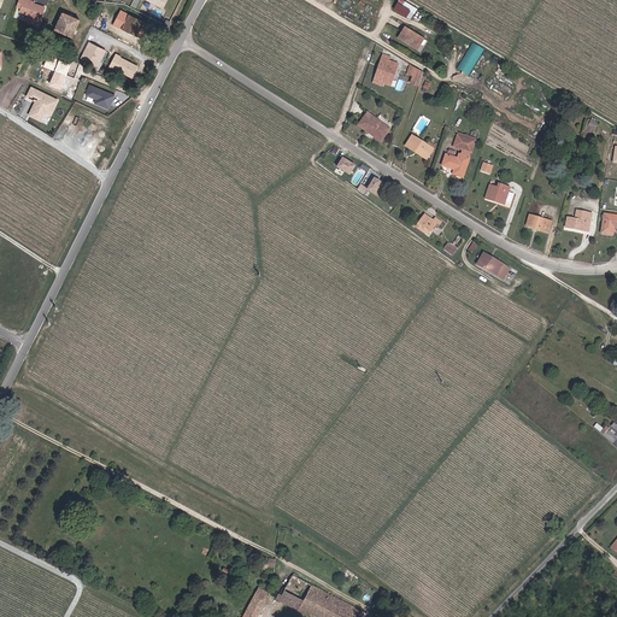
[(39,25),(46,7),(34,3),(25,0),(19,0),(17,6),(22,7),(21,11),(31,15),(28,22),(39,25)]
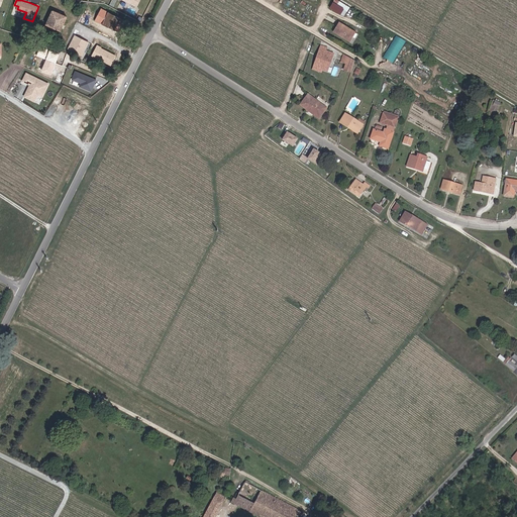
[(346,7),(334,0),(332,0),(329,7),(342,16),(345,11),(344,10),(346,7)]
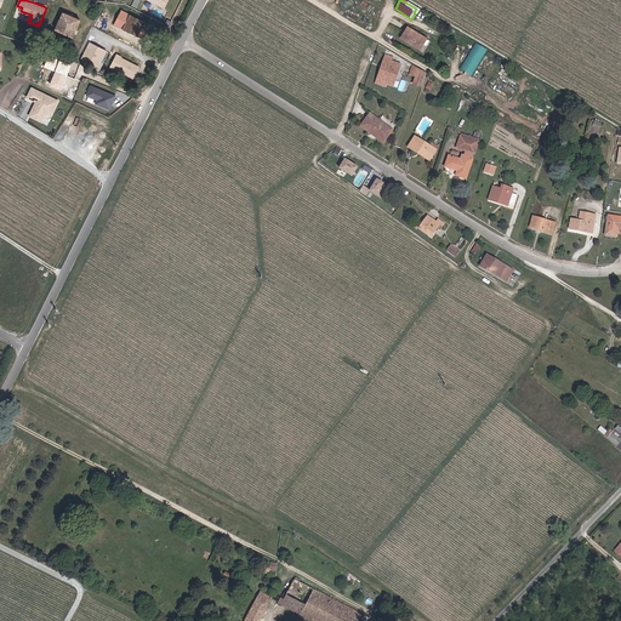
[(80,20),(64,12),(56,28),(73,36),(80,20)]
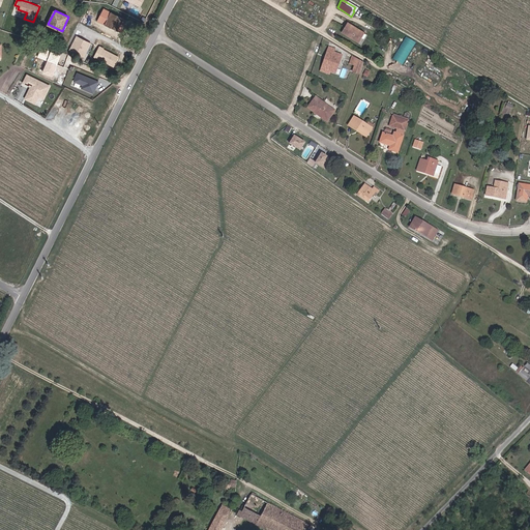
[(127,25),(99,11),(94,22),(122,35),(127,25)]
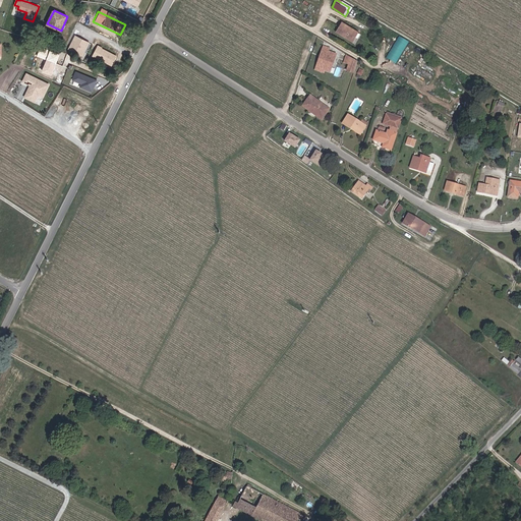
[(356,33),(341,23),(336,34),(351,42),(356,33)]
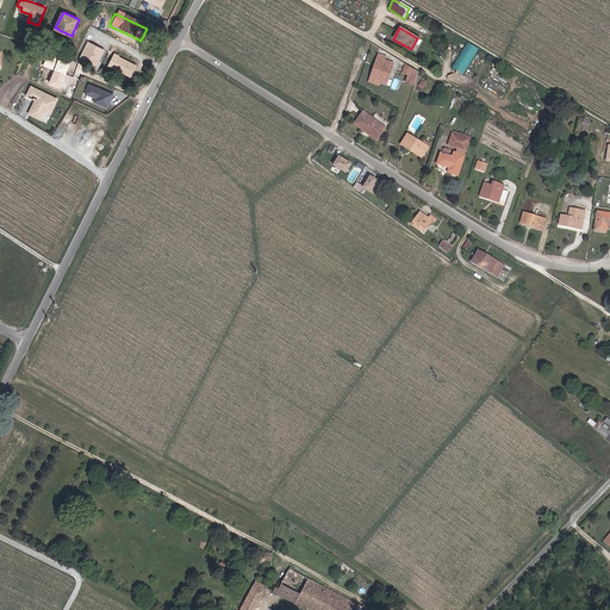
[(97,66),(105,50),(89,42),(81,57),(97,66)]
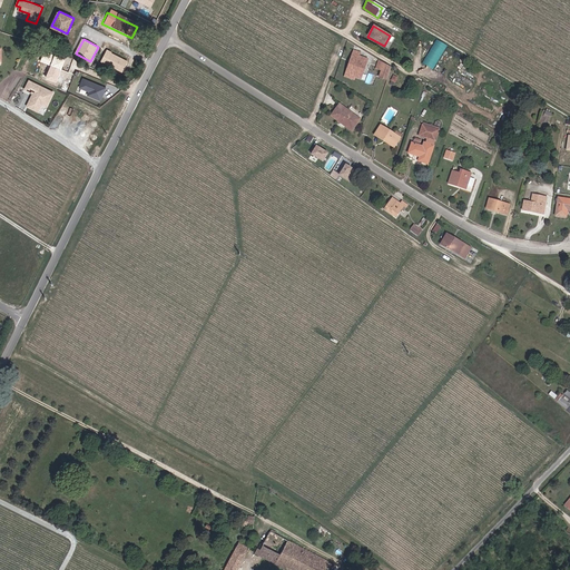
[(434,69),(448,45),(435,39),(423,64),(434,69)]
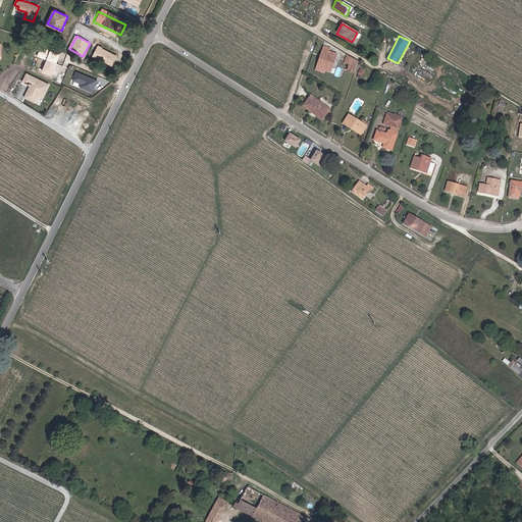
[(99,44),(93,55),(114,66),(120,56),(99,44)]
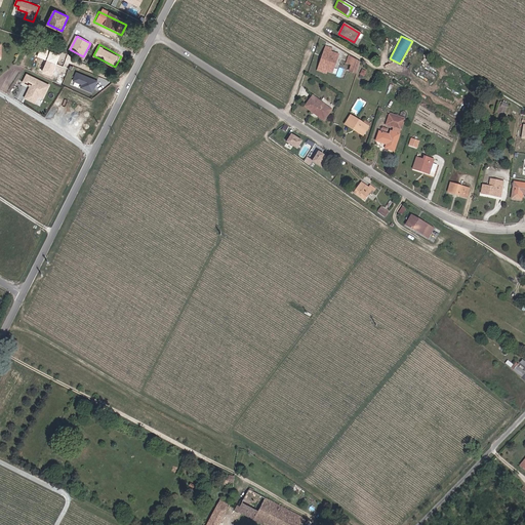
[(324,50),(318,68),(326,71),(331,73),(337,55),(330,52),(324,50)]
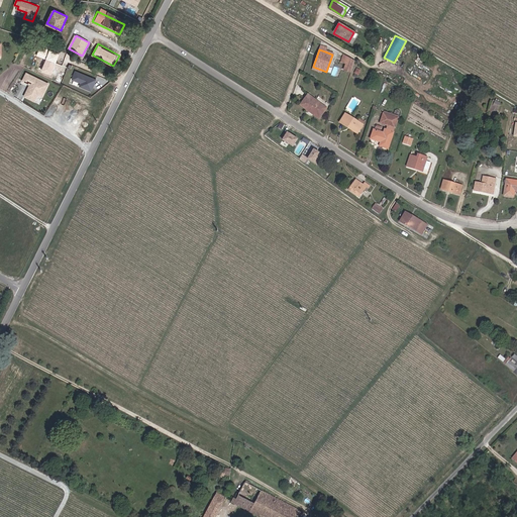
[(56,59),(38,53),(36,60),(44,63),(40,73),(47,76),(56,59)]
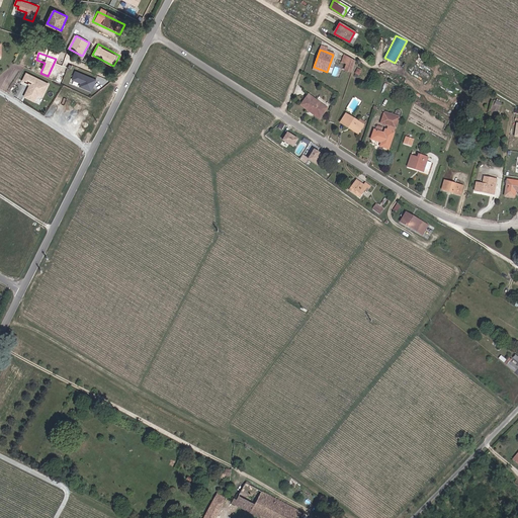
[(354,61),(347,58),(345,65),(343,71),(350,73),(354,61)]
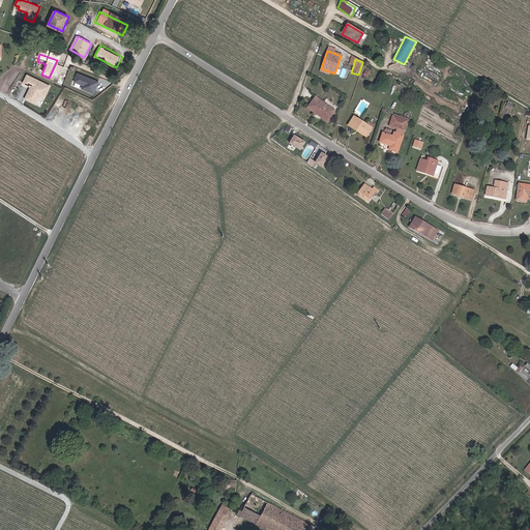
[(51,86),(26,72),(21,83),(29,87),(24,99),(39,107),(51,86)]
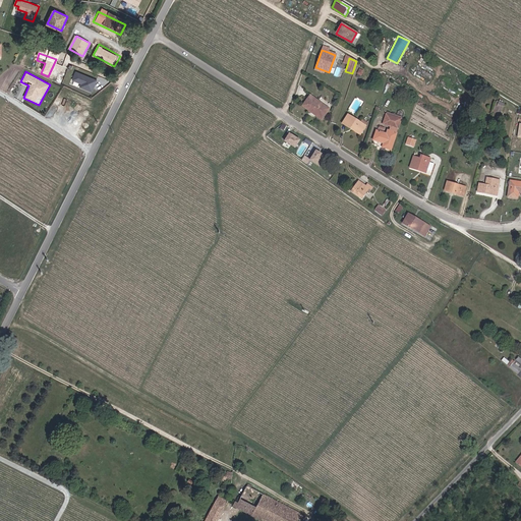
[(81,82),(80,87),(94,92),(99,79),(76,71),(73,79),(81,82)]
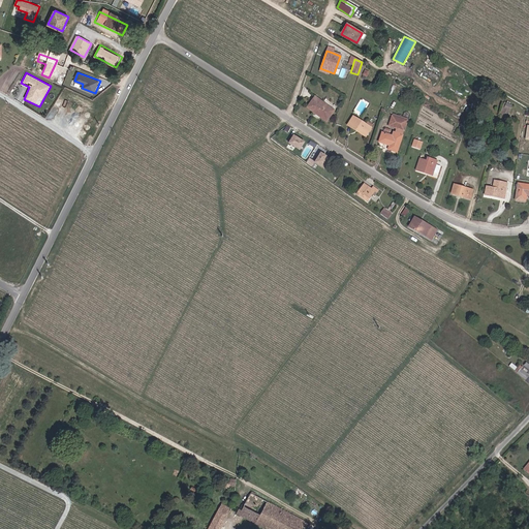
[(325,120),(333,111),(314,98),(307,107),(317,115),(318,114),(325,120)]
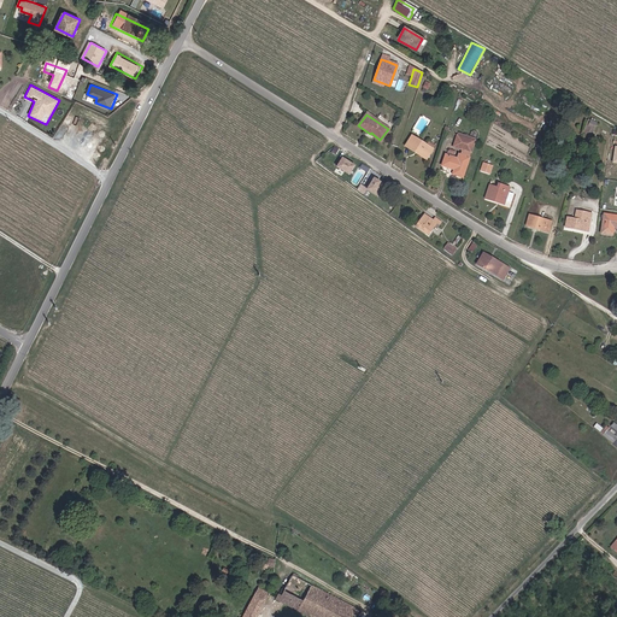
[(599,123),(593,121),(589,133),(595,135),(599,123)]
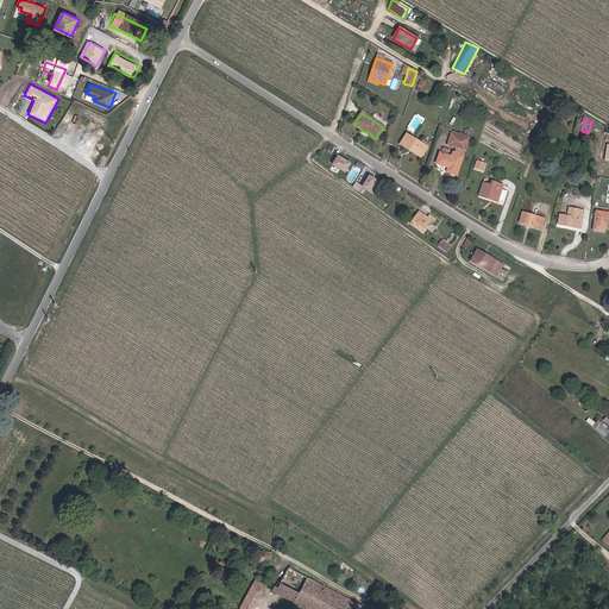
[(454,175),(468,138),(453,132),(449,144),(454,146),(453,152),(451,151),(450,155),(439,151),(435,159),(446,164),(444,170),(454,175)]
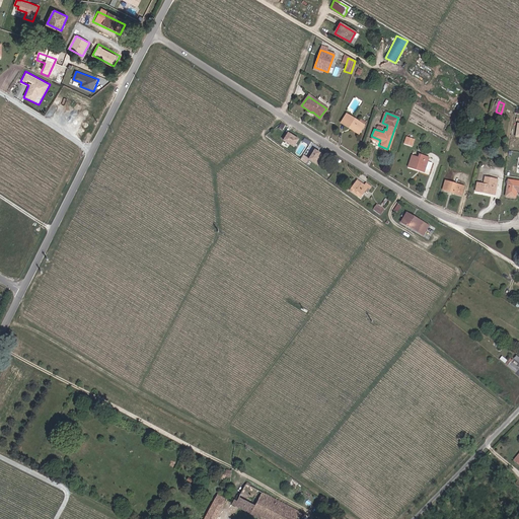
[(344,121),(360,131),(363,127),(359,124),(347,116),(344,121)]
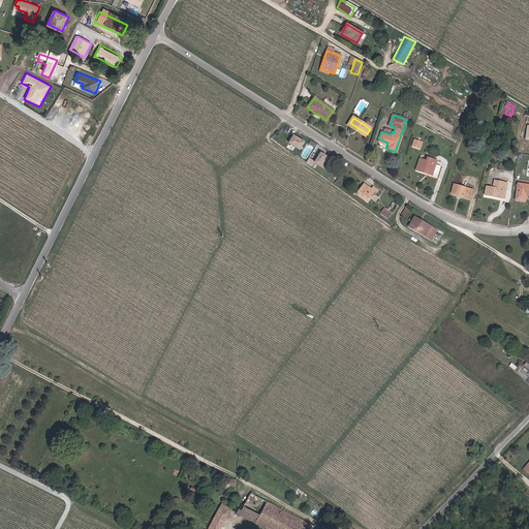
[(351,129),(356,132),(358,130),(362,133),(361,134),(365,137),(367,133),(350,123),(348,125),(353,128),(351,129)]
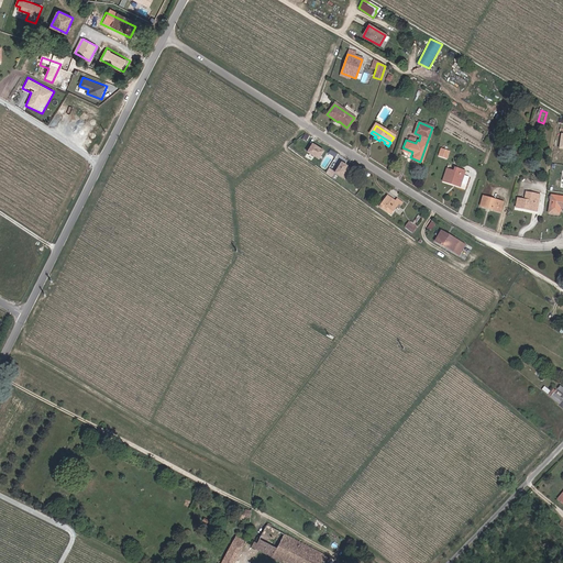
[(317,158),(322,151),(311,144),(306,152),(317,158)]
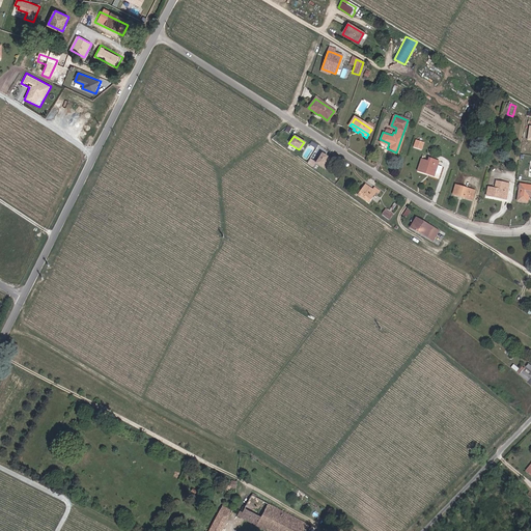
[(423,141),(416,139),(414,146),(421,148),(423,141)]
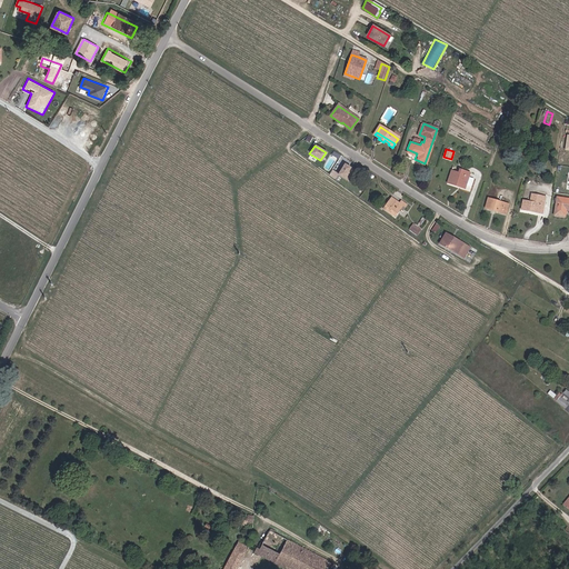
[(353,169),(343,162),(337,173),(348,180),(353,169)]
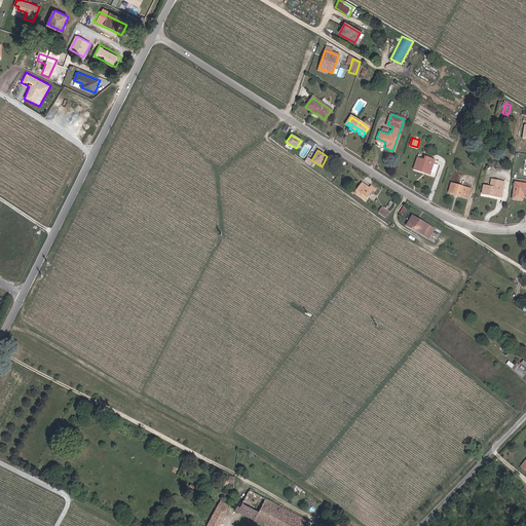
[(429,173),(430,171),(435,173),(437,165),(433,163),(435,159),(426,156),(425,160),(418,157),(413,170),(421,173),(422,170),(429,173)]
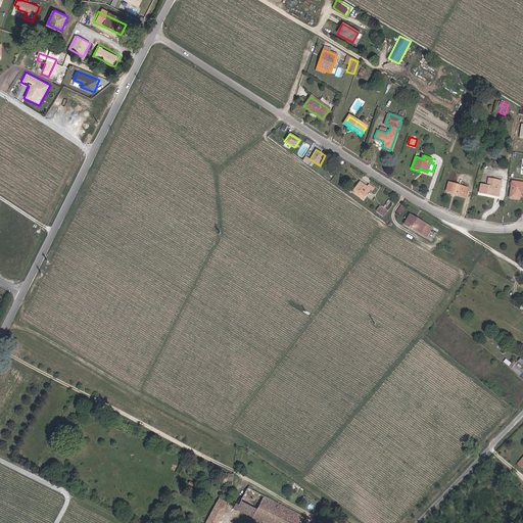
[(495,186),(495,180),(485,179),(484,185),(482,185),(481,194),(496,195),(497,187),(495,186)]
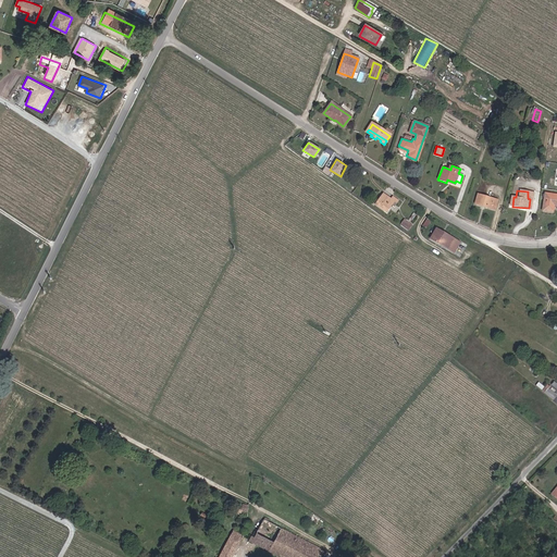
[(556,194),(544,193),(542,208),(552,209),(553,205),(556,205),(556,194)]
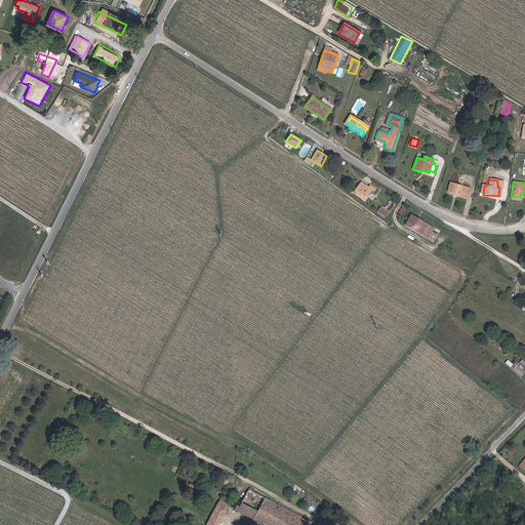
[(470,189),(450,183),(447,193),(467,198),(470,189)]
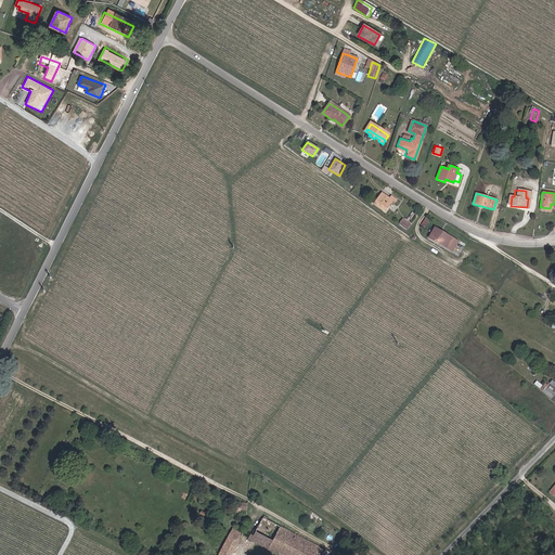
[(385,210),(389,204),(391,201),(395,202),(396,198),(390,195),(388,198),(381,194),(375,204),(385,210)]
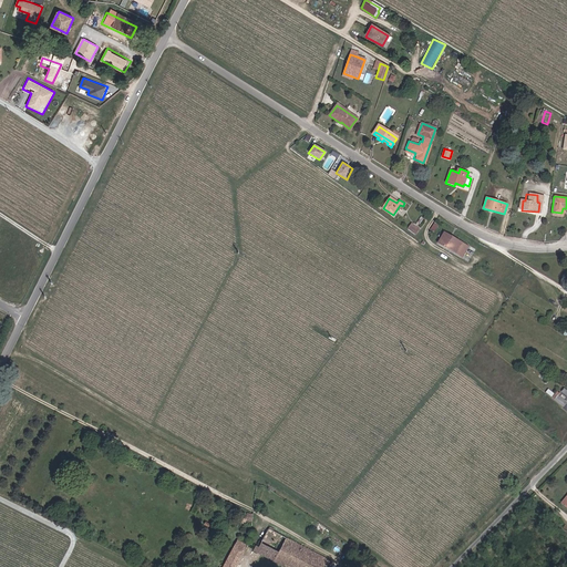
[(409,228),(414,232),(418,226),(412,223),(409,228)]
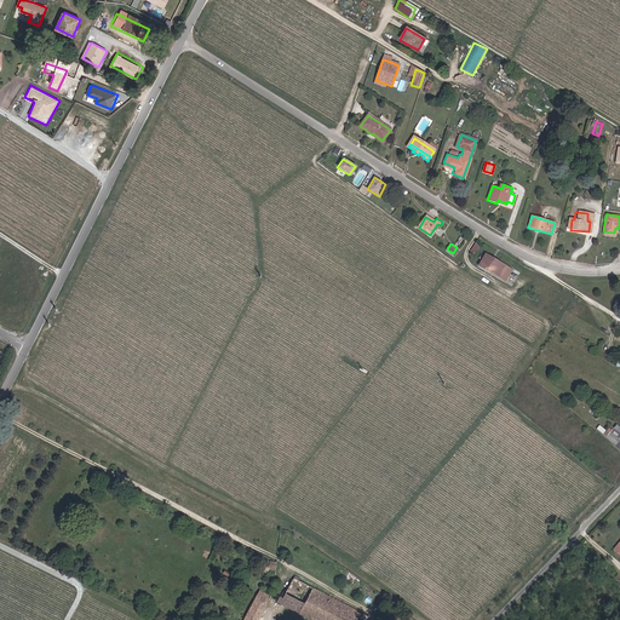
[(491,257),(484,254),(478,265),(505,281),(511,269),(493,259),(493,262),(489,259),(491,257)]
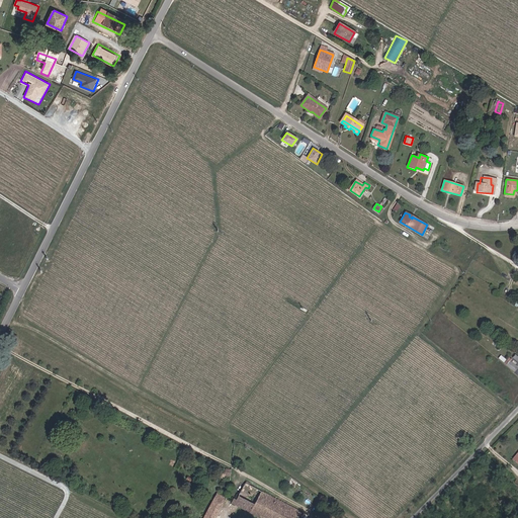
[(508,357),(504,363),(513,370),(516,366),(509,361),(510,358),(508,357)]
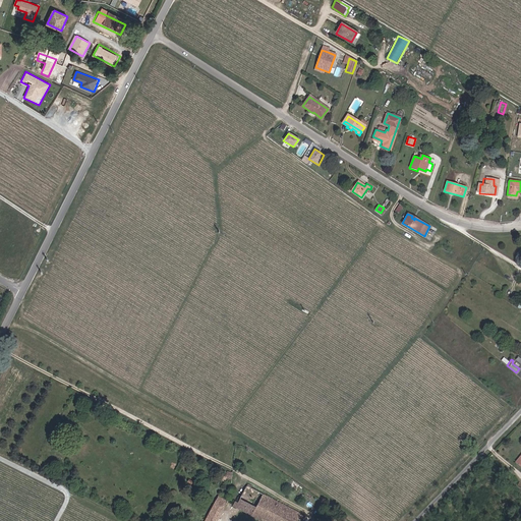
[(219,485),(228,486),(228,477),(223,476),(222,477),(220,477),(219,479),(219,485)]
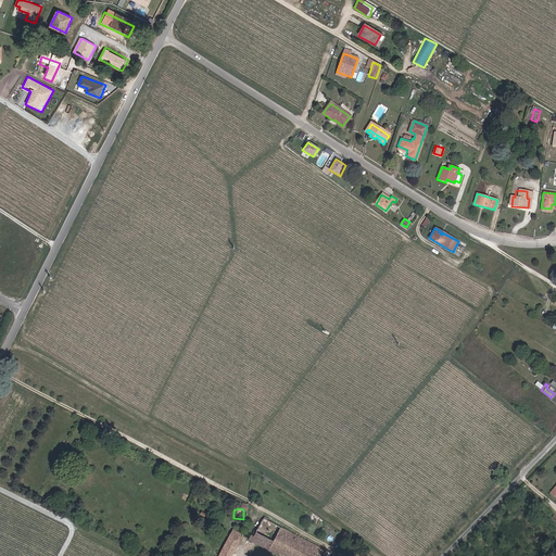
[(263,523),(258,521),(248,542),(244,540),(242,543),(261,552),(267,555),(319,555),(262,526),(263,523)]
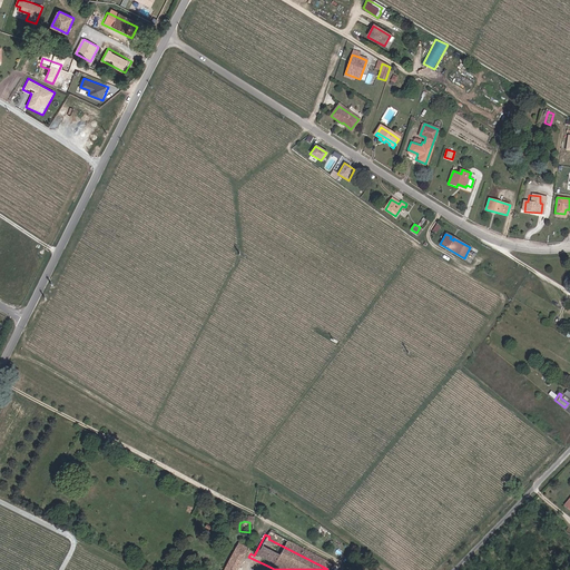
[(236,569),(245,554),(239,551),(234,548),(222,569),(236,569)]
